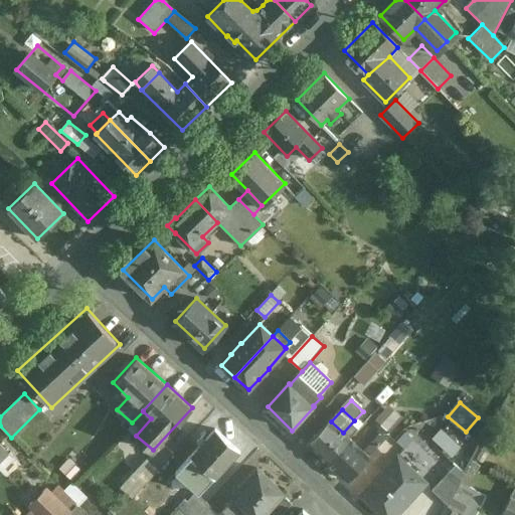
[(447,415),(421,446),(427,451),(432,447),(450,463),(470,435),(466,432),(448,416),(447,415)]
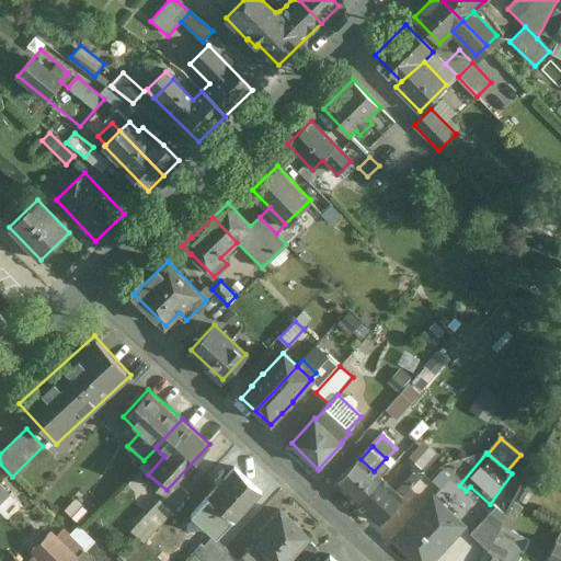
[(361,459),(336,484),(356,503),(380,478),(374,471),(361,459)]
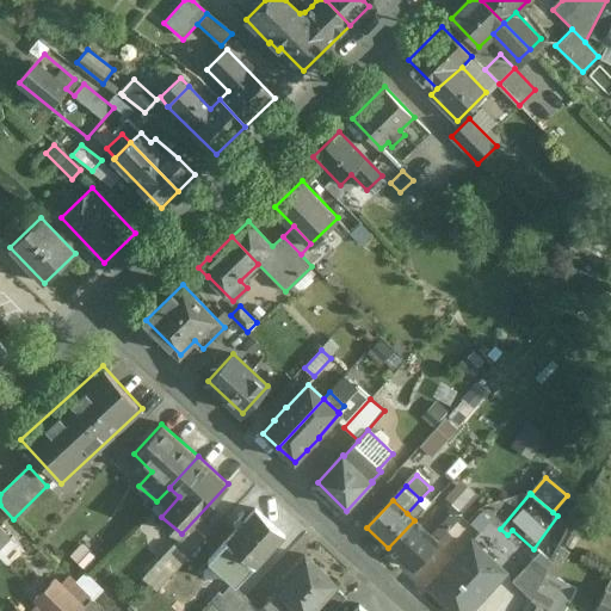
[(414,520),(388,548),(409,568),(461,513),(448,500),(423,528),(414,520)]
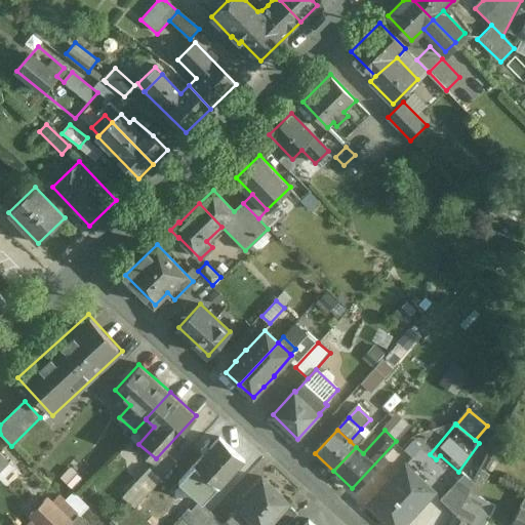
[(220,438),(182,481),(194,492),(208,477),(218,487),(244,459),(220,438)]
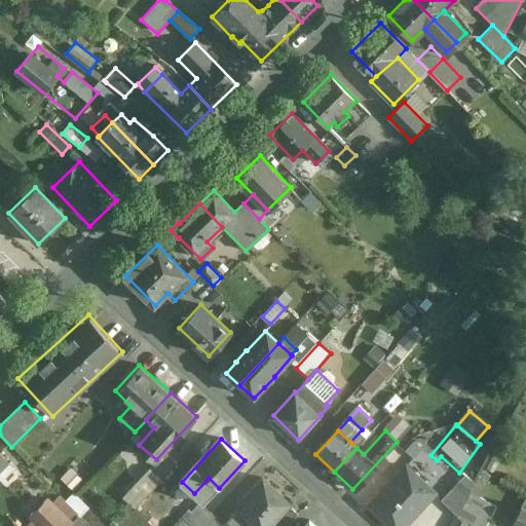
[(496,443),(487,439),(482,447),(490,454),(496,443)]
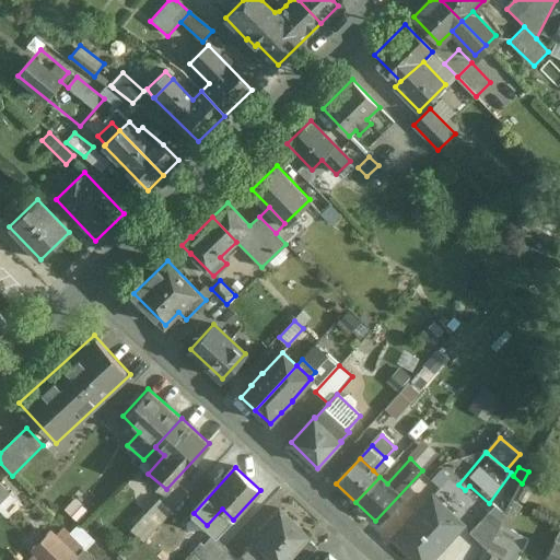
[(189,493),(176,481),(161,498),(174,510),(189,493)]
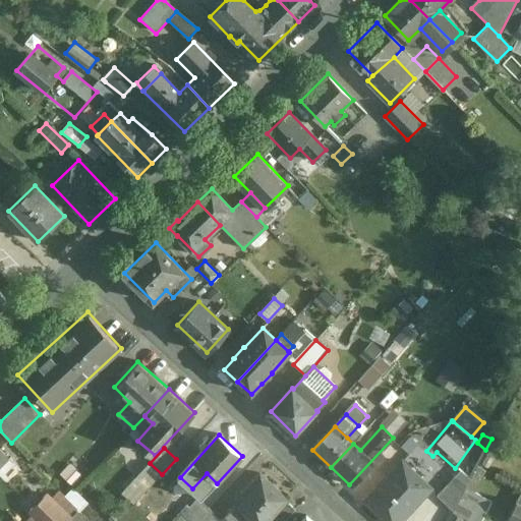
[(402,461),(366,500),(390,520),(398,520),(429,486),(402,461)]
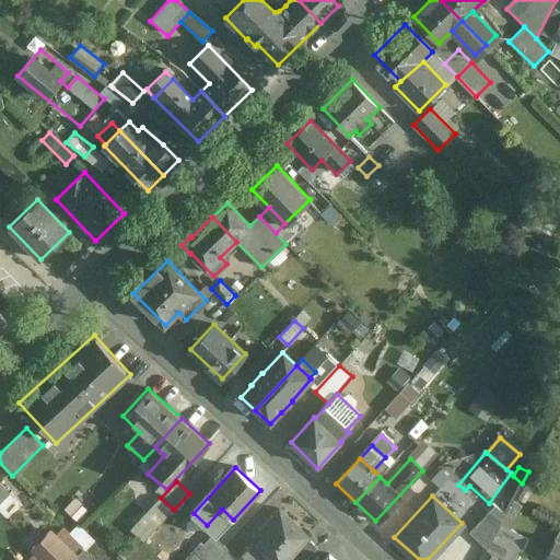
[(501,523),(501,524),(509,528),(522,505),(513,501),(501,523)]
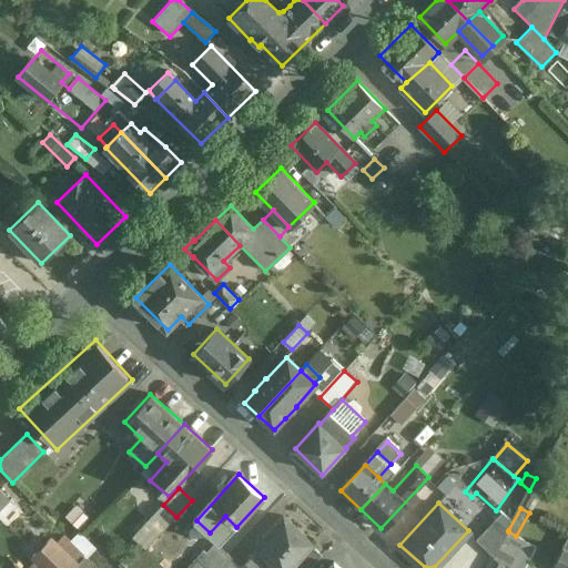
[(314,544),(284,516),(256,546),(259,547),(245,561),(252,567),(281,567),(291,567),(296,564),(313,545),(314,544)]
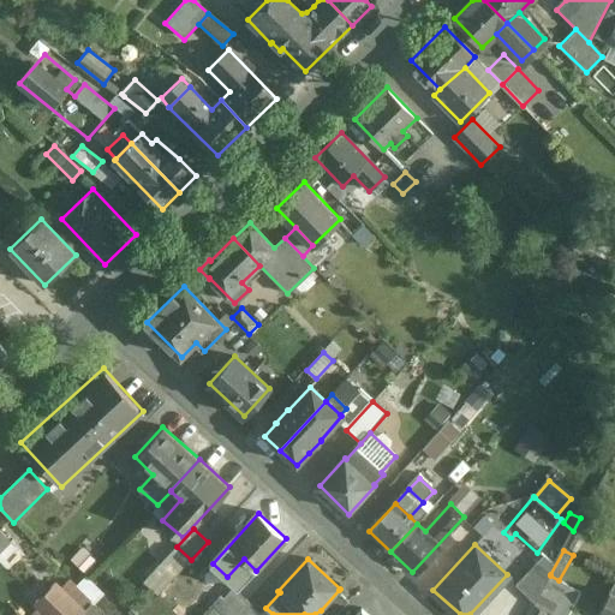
[(537,562),(515,586),(535,603),(550,575),(550,574),(537,562)]
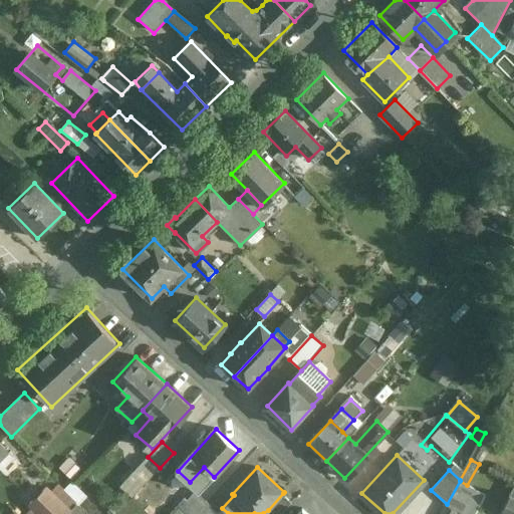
[(460,481),(447,504),(446,506),(457,512),(461,513),(477,513),(487,496),(467,485),(460,481)]
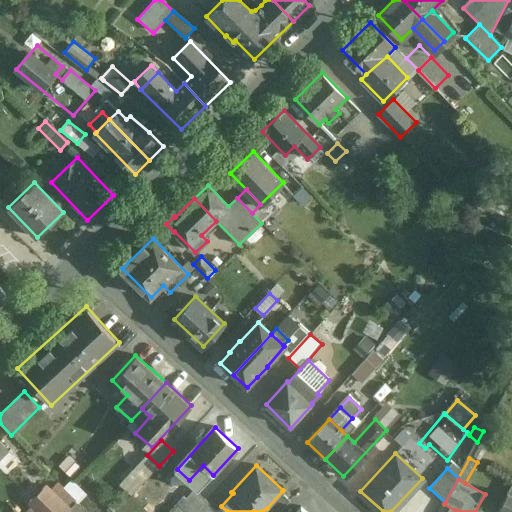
[(69,509),(46,486),(31,500),(41,511),(85,511),(86,511),(76,502),(69,509)]
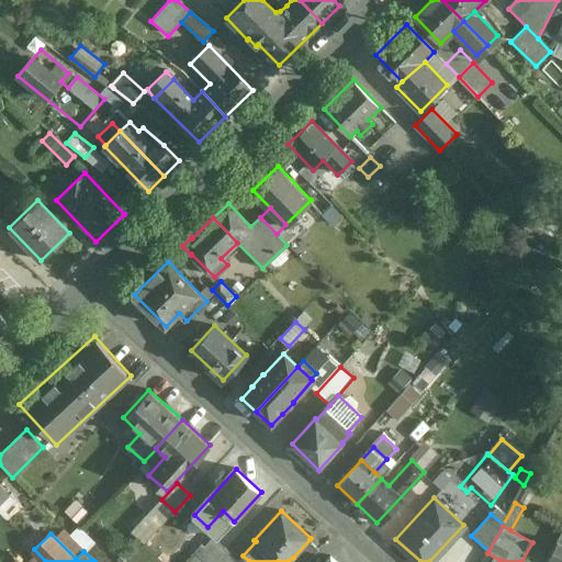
[(204,547),(202,544),(195,552),(205,561),(214,561),(227,549),(214,537),(204,547)]
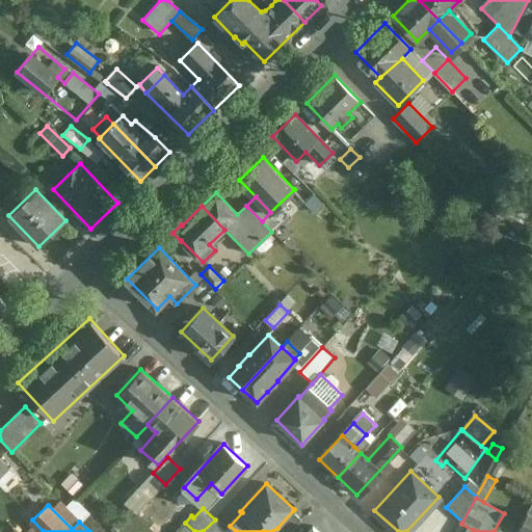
[(293,510),(277,528),(282,531),(291,531),(303,520),(293,510)]
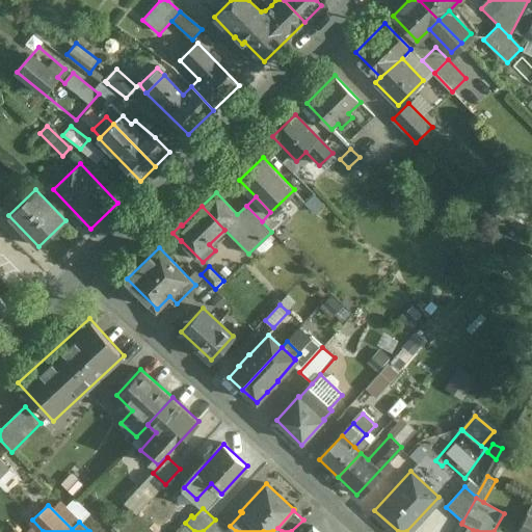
[(531,531),(531,514),(528,512),(519,530),(524,531),(531,531)]
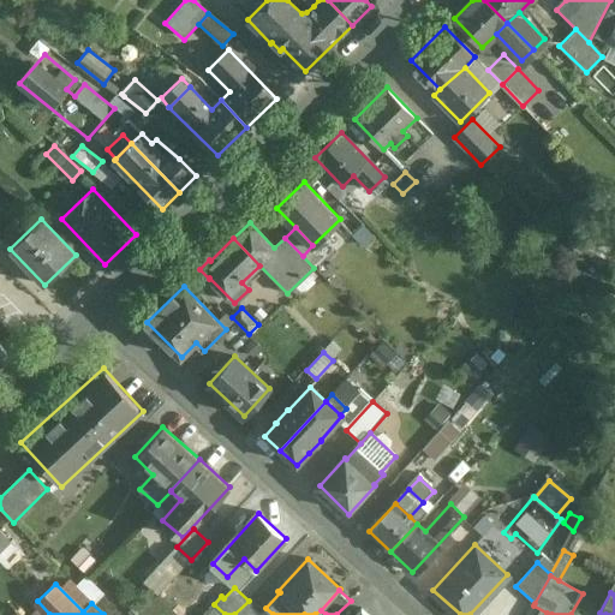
[(19,597),(5,610),(10,614),(33,614),(34,614),(19,597)]
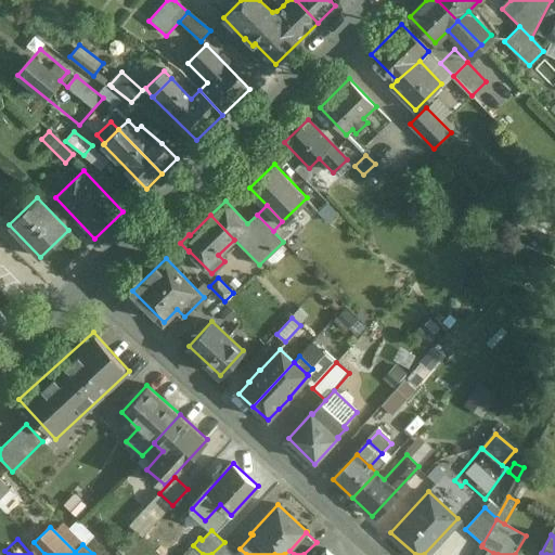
[(233,554),(236,552),(224,542),(211,554),(233,554)]
